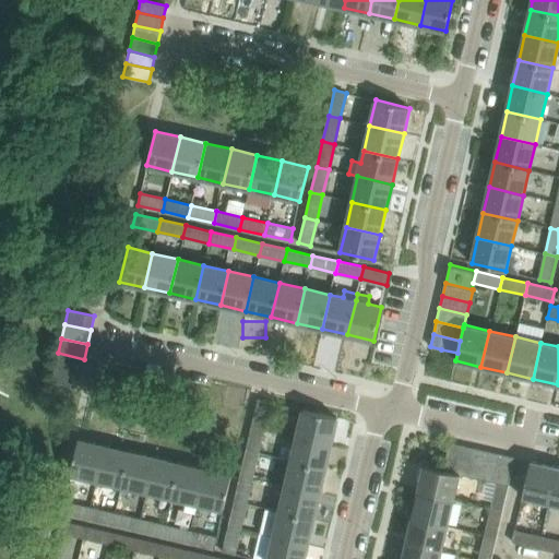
[(80,373),(84,359),(58,353),(55,367),(80,373)]
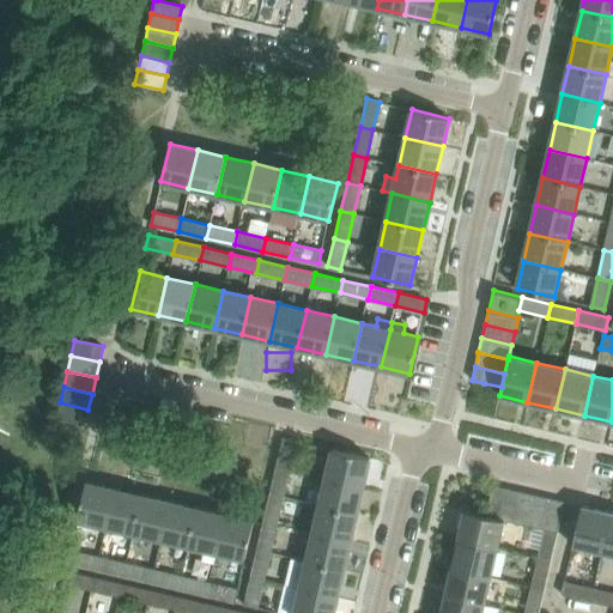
[(87,410),(60,402),(56,419),(84,425),(87,410)]
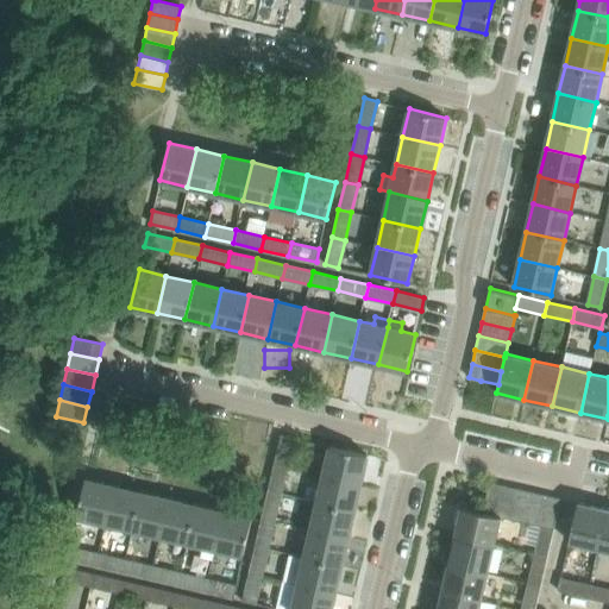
[(274,463),(287,465),(294,438),(281,434),(274,463)]
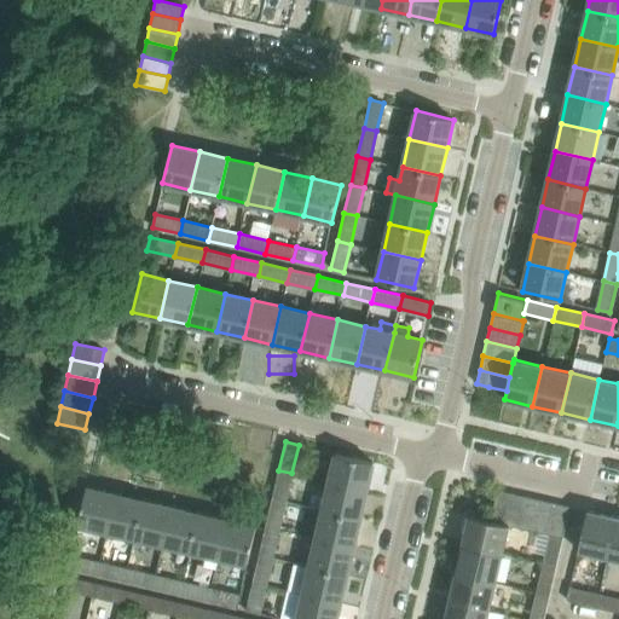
[(366,491),(374,462),(336,453),(329,481),(366,491)]
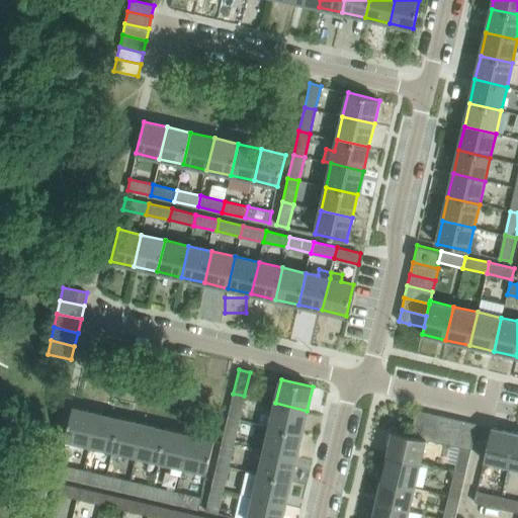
[(239,419),(244,396),(233,394),(228,417),(239,419)]
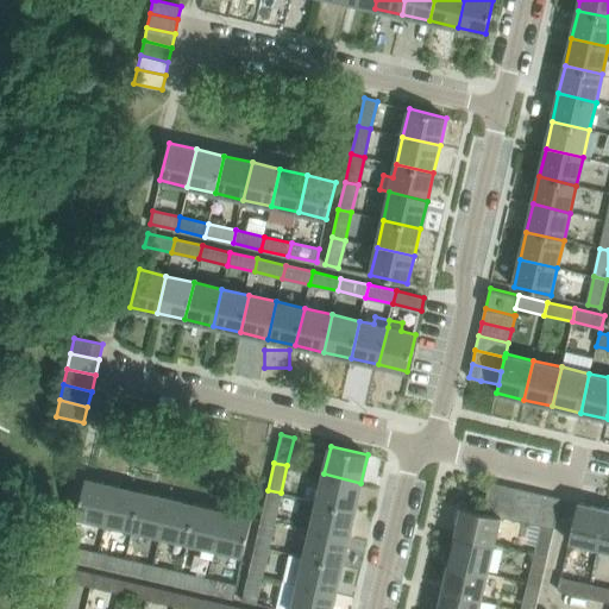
[(318,502),(355,510),(360,483),(324,473),(318,502)]
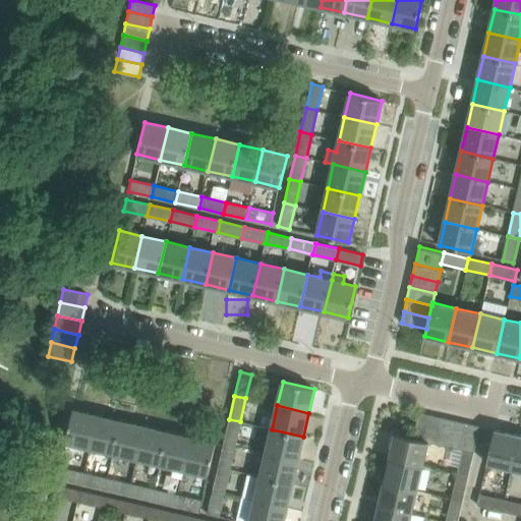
[(65,442),(90,447),(97,415),(73,410),(65,442)]
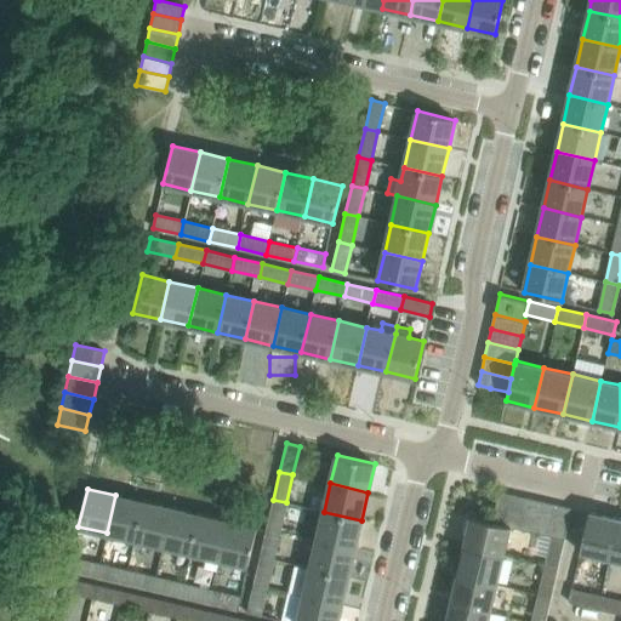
[(499,491),(491,522),(507,525),(514,495),(499,491)]
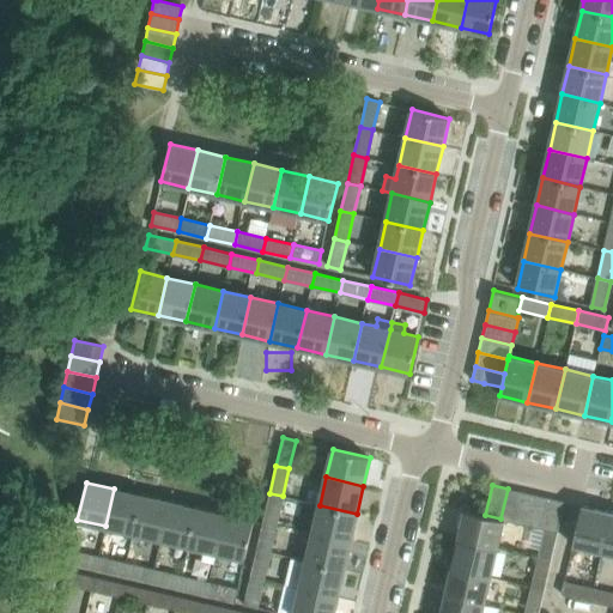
[(141,496),(114,489),(105,526),(133,533),(141,496)]
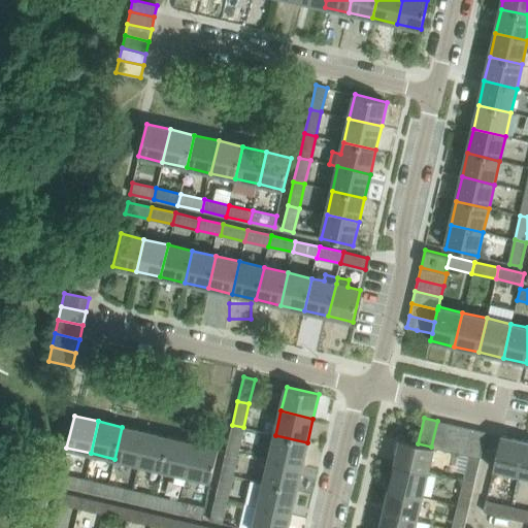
[(450,423),(437,421),(431,447),(434,448),(443,450),(450,423)]
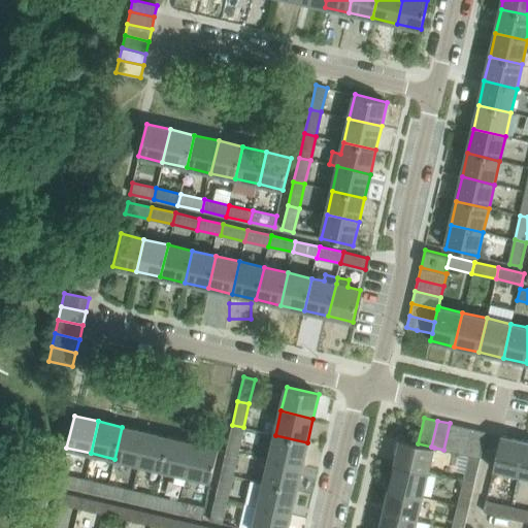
[(461,426),(450,423),(443,450),(455,453),(461,426)]
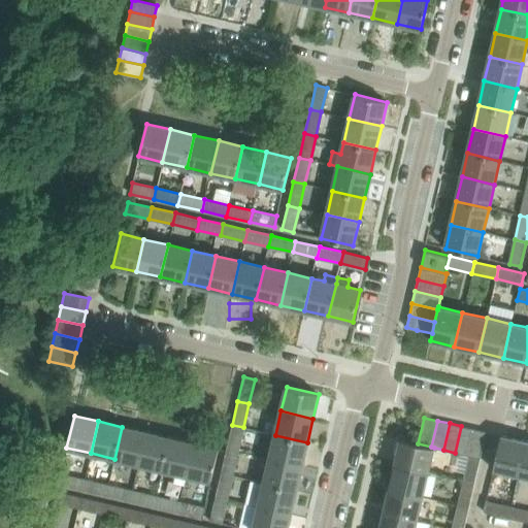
[(238,452),(243,427),(232,425),(227,449),(238,452)]
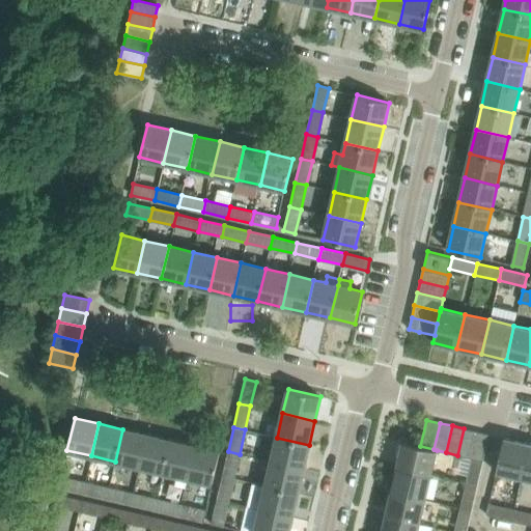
[(476,431),(464,428),(457,455),(470,457),(476,431)]
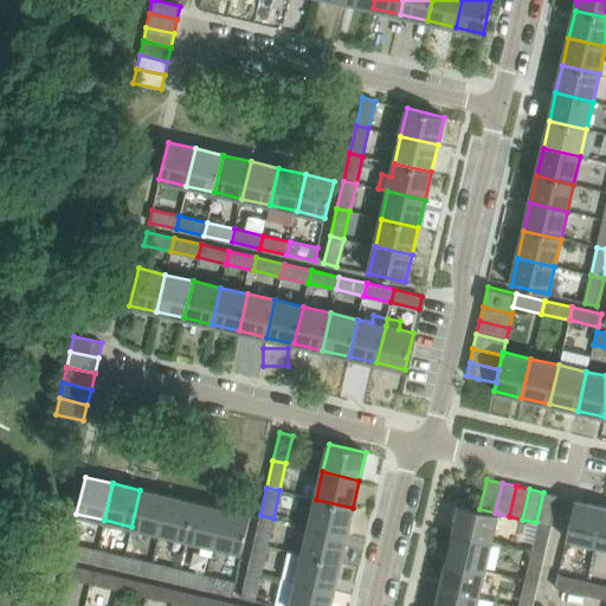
[(131,527),(159,533),(168,496),(140,490),(131,527)]
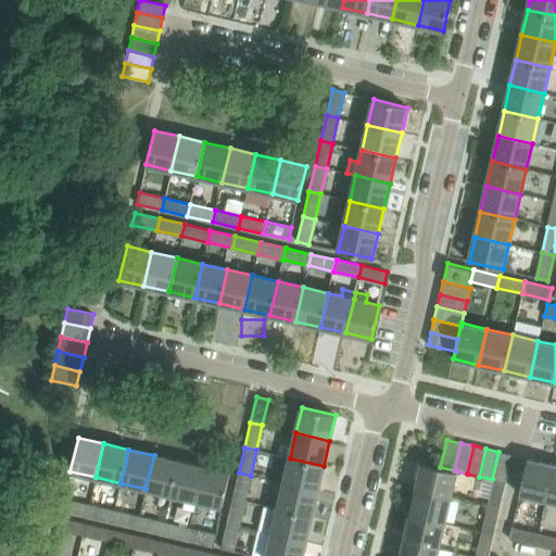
[(513,455),(498,452),(492,479),(494,480),(506,482),(513,455)]
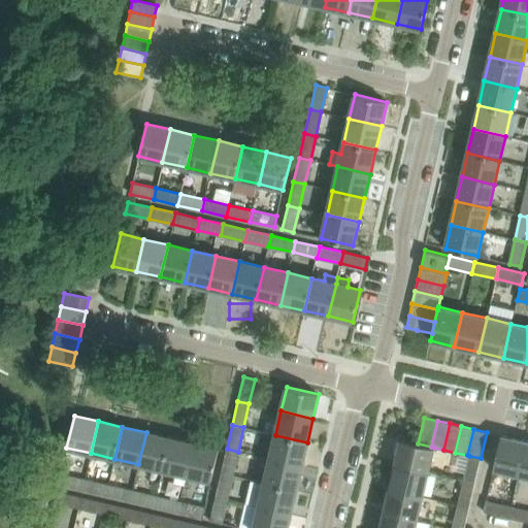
[(170,437),(146,432),(138,464),(163,470),(170,437)]
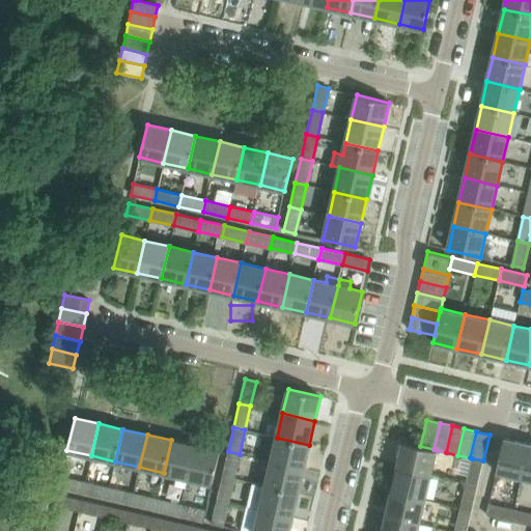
[(304,469),(309,445),(277,438),(271,462),(304,469)]
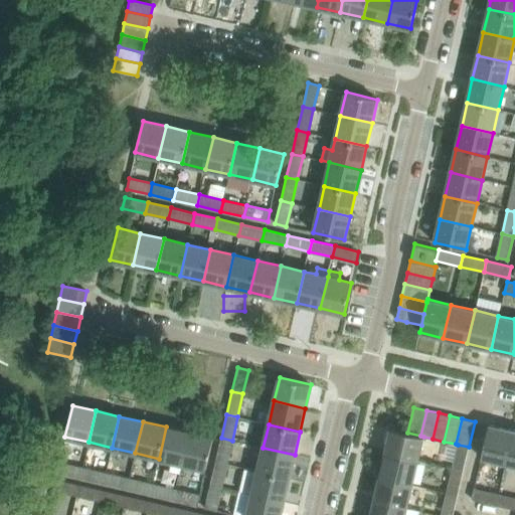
[(481,458),(504,464),(512,431),(489,424),(481,458)]
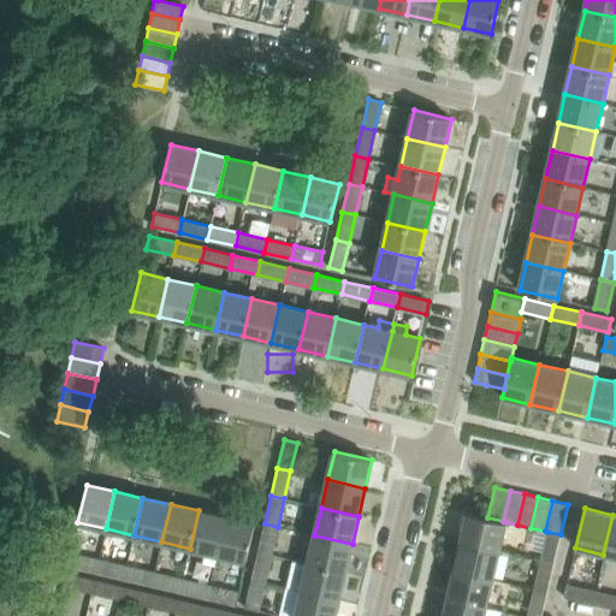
[(190,549),(218,555),(226,517),(199,510),(190,549)]
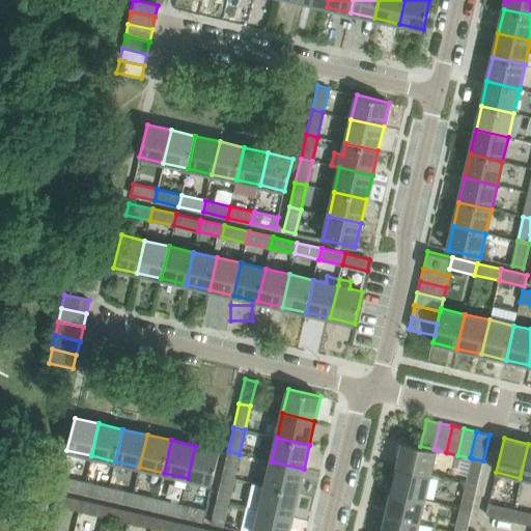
[(434,449),(420,446),(402,442),(396,467),(430,475),(437,450),(434,449)]
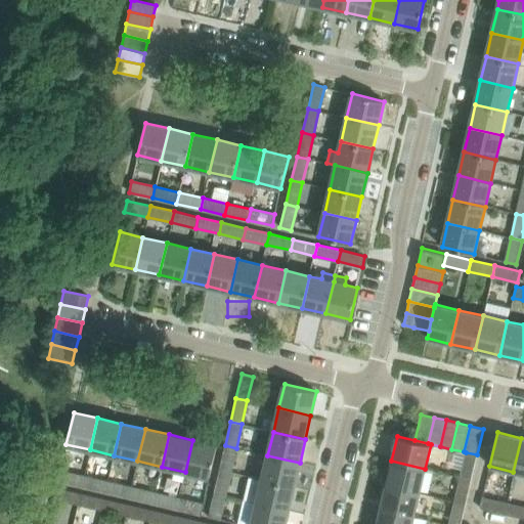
[(523,438),(521,438),(513,472),(523,474),(523,438)]
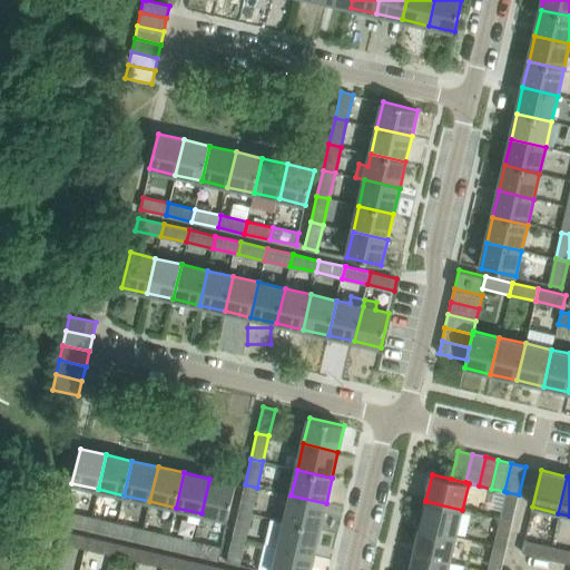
[(236,484),(209,479),(202,513),(227,520),(236,484)]
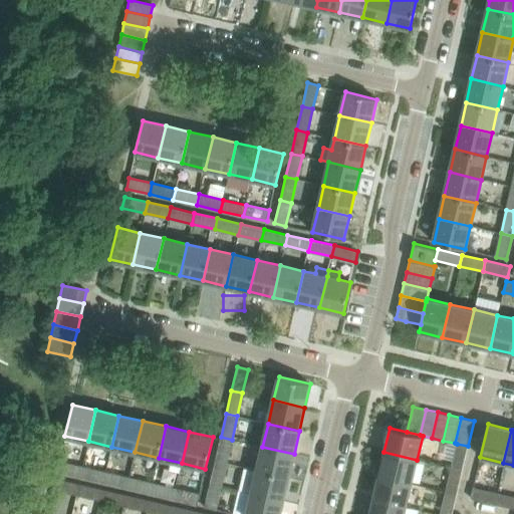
[(215,460),(226,463),(232,440),(221,437),(215,460)]
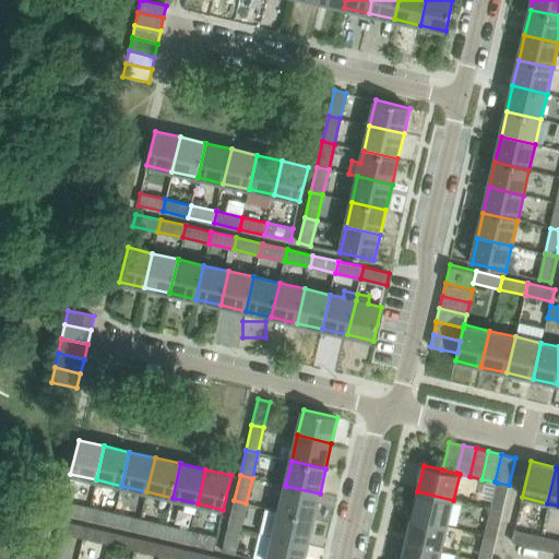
[(502,512),(509,485),(497,483),(490,509),(502,512)]
